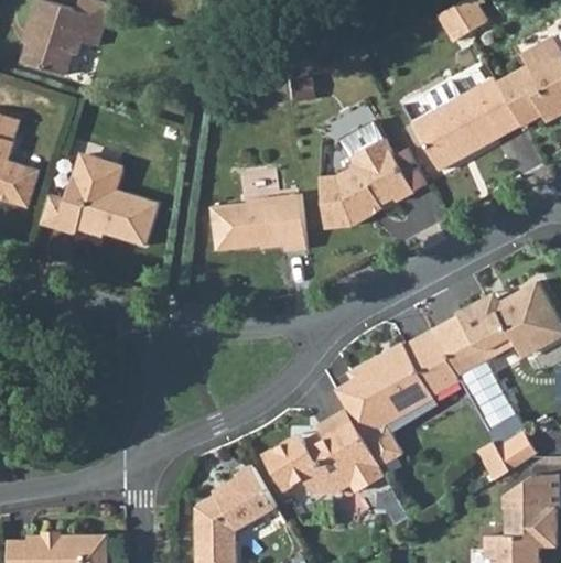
[(31,0),(21,30),(25,32),(23,41),(17,60),(60,73),(68,51),(74,53),(78,40),(94,45),(108,2),(100,0),(75,0),(73,9),(43,0),(31,0)]
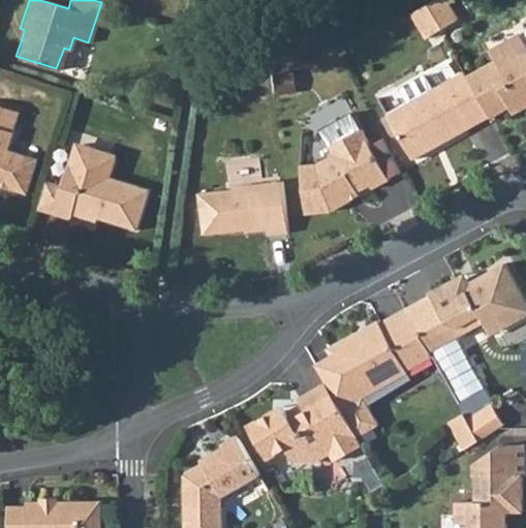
[(431,0),(425,4),(438,28),(453,20),(442,0),(431,0)]
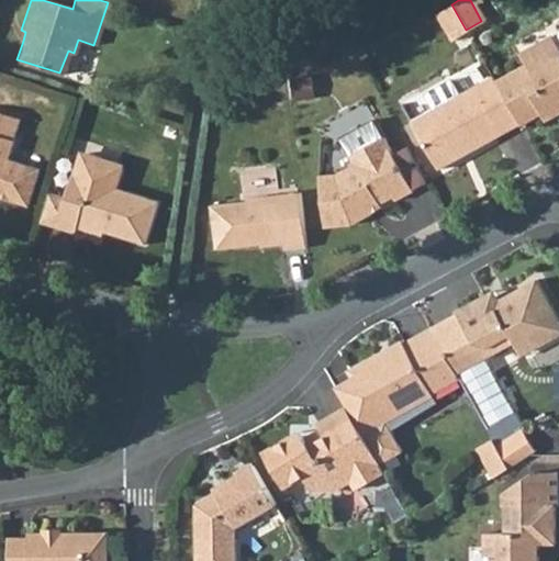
[(451,4),(434,12),(448,40),(466,30),(451,4)]
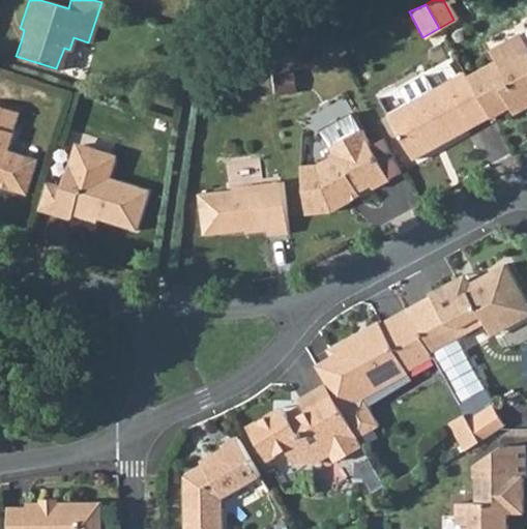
[(466,79),(488,118),(490,120),(508,109),(513,116),(526,108),(526,107),(526,106),(526,105),(526,49),(519,35),(489,53),(494,63),(466,79)]
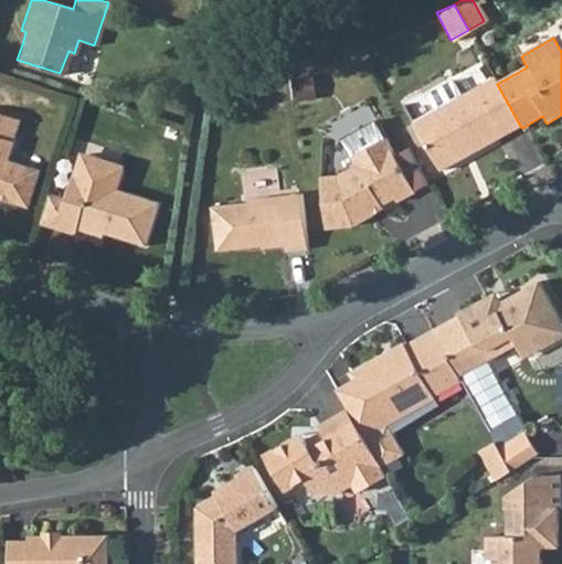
[(494,77),(411,123),(438,171),(520,126),(497,84),(494,77)]
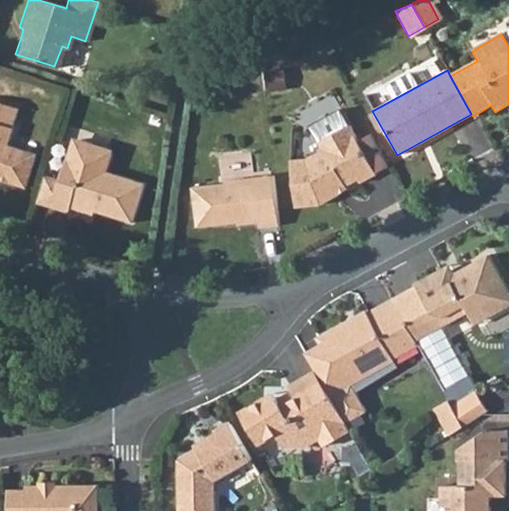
[(0,181),(20,188),(30,155),(2,145),(14,109),(0,104),(0,181)]
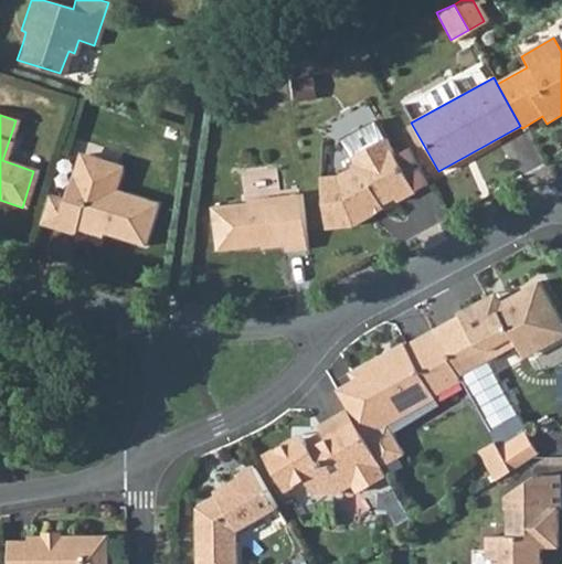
[(315,181),(320,232),(349,229),(364,220),(362,215),(390,201),(393,204),(411,195),(373,126),(340,144),(353,168),(331,180),(315,181)]
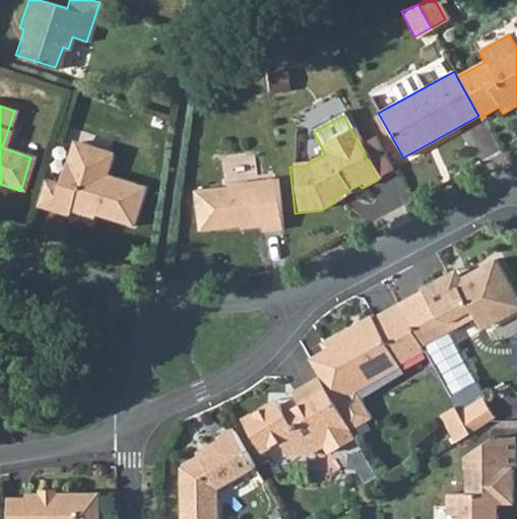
[(43,176),(33,204),(65,215),(66,212),(68,207),(89,214),(127,228),(141,188),(103,175),(108,158),(104,151),(76,141),(68,145),(55,180),(43,176)]
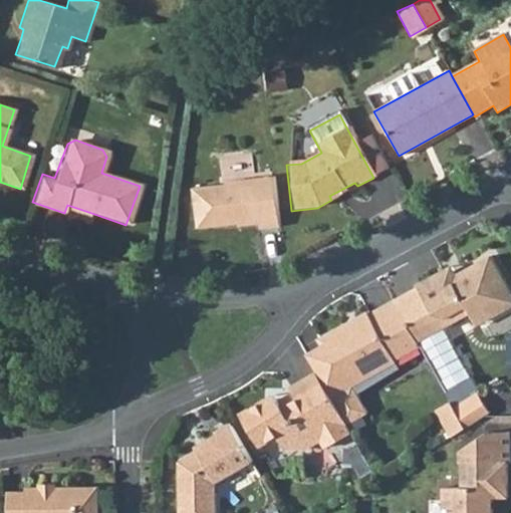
[(269,177),(221,182),(222,185),(189,189),(194,228),(223,225),(223,221),(232,221),(232,226),(253,225),(254,229),(275,226),(269,177)]
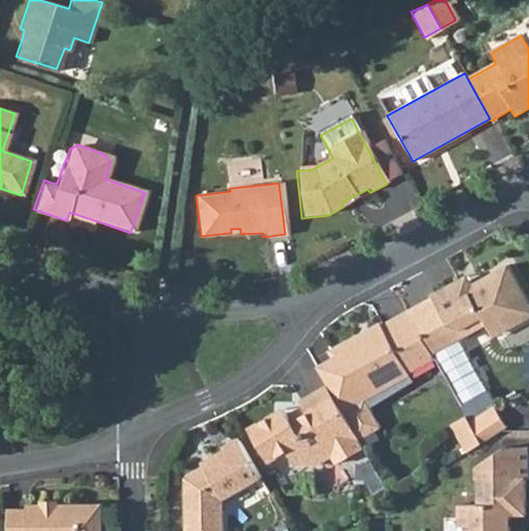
[(68,217),(90,224),(91,219),(70,212),(68,217)]
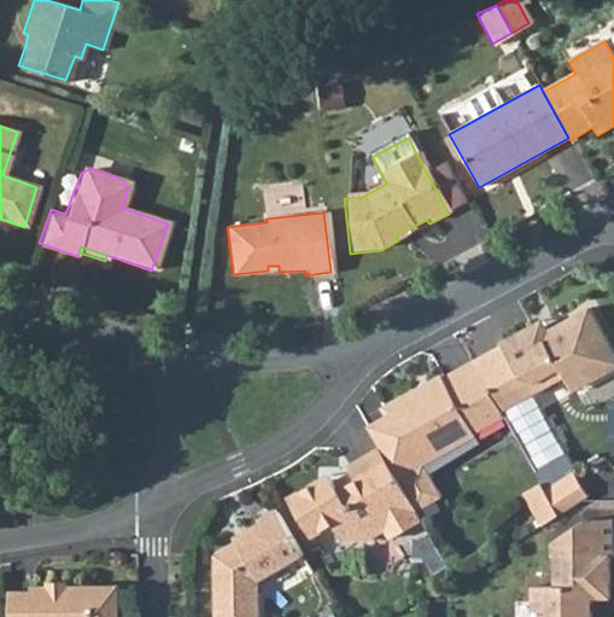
[(473,360),(501,412),(531,396),(536,383),(557,371),(565,384),(578,389),(613,368),(613,360),(586,308),(543,333),(542,337),(522,330),(500,343),(502,344),(473,360)]
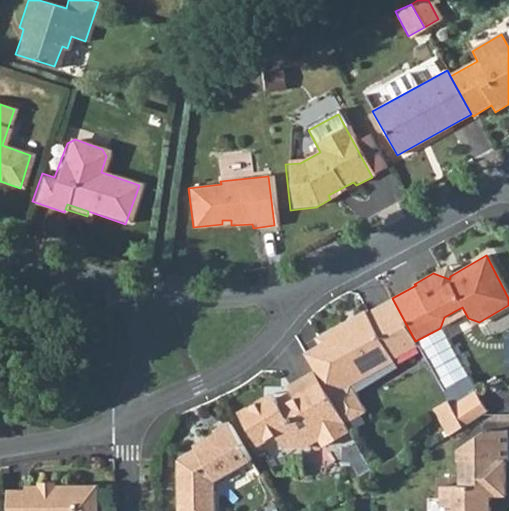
[(319,345),(303,354),(313,370),(344,424),(365,413),(354,394),(398,368),(394,359),(418,346),(415,341),(392,298),(368,312),(367,310),(352,318),(354,321),(345,326),(343,323),(316,338),(319,345)]
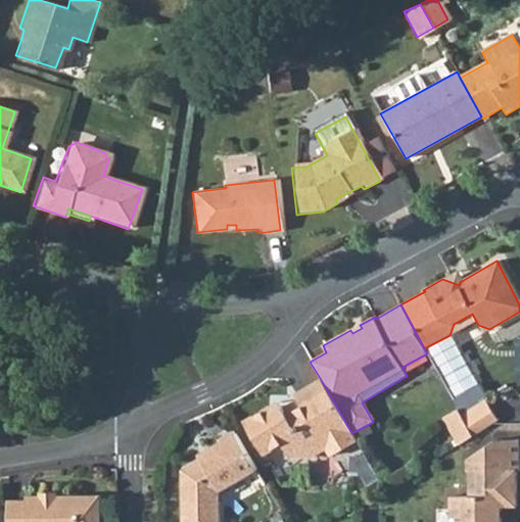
[(270,406),(244,420),(263,452),(280,442),(288,457),(309,456),(309,445),(320,439),(329,453),(355,438),(351,433),(320,378),(293,392),(300,405),(284,412),(280,406),(270,406)]
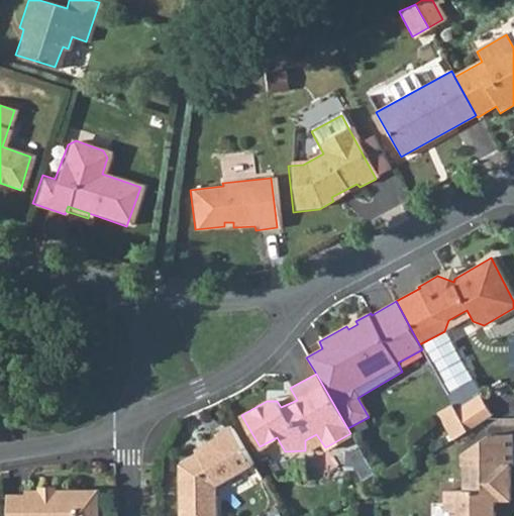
[(472,382),(446,395),(452,405),(454,408),(479,395),(472,382)]
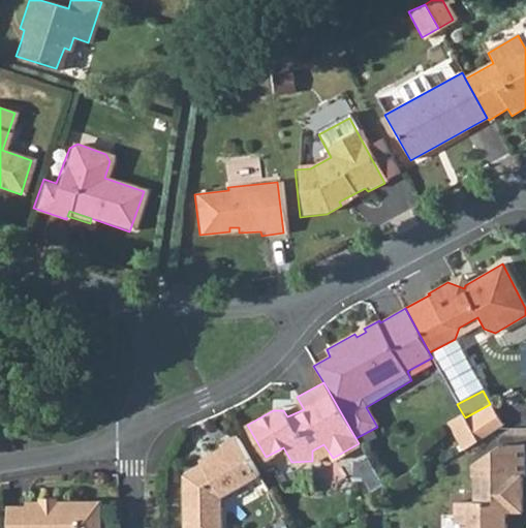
[(465,417),(468,424),(493,409),(490,404),(465,417)]
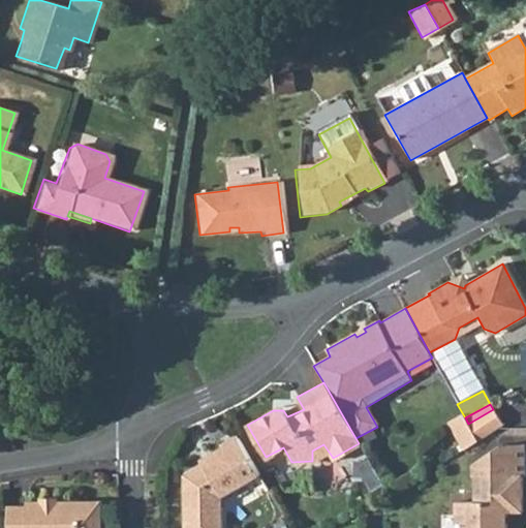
[(468,424),(477,440),(501,426),(493,409),(468,424)]
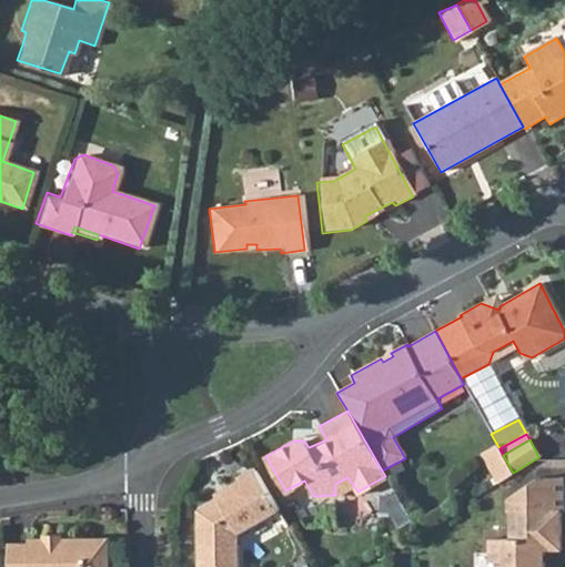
[(483,453),(500,482),(513,473),(503,455),(500,448),(497,445),(483,453)]
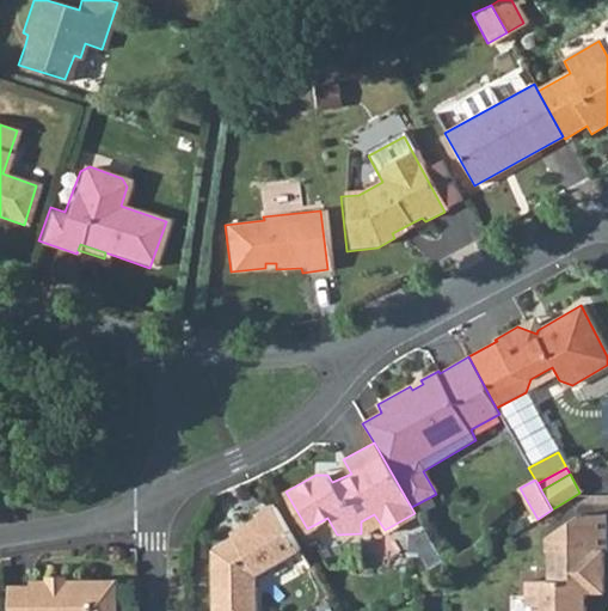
[(270,503),(253,512),(256,517),(238,526),(240,531),(210,550),(209,610),(252,610),(252,576),(298,549),(270,503)]
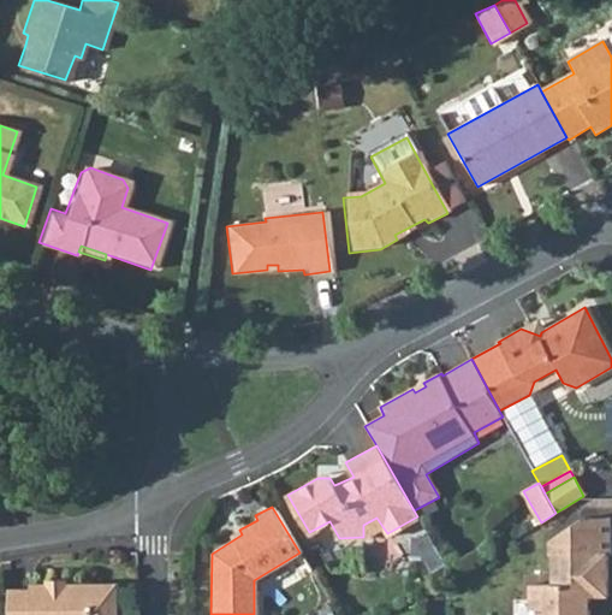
[(611,553),(611,518),(584,519),(551,539),(551,554),(553,554),(553,585),(530,585),(530,614),(587,614),(587,608),(582,609),(582,599),(587,601),(587,596),(610,597),(610,554),(611,553)]
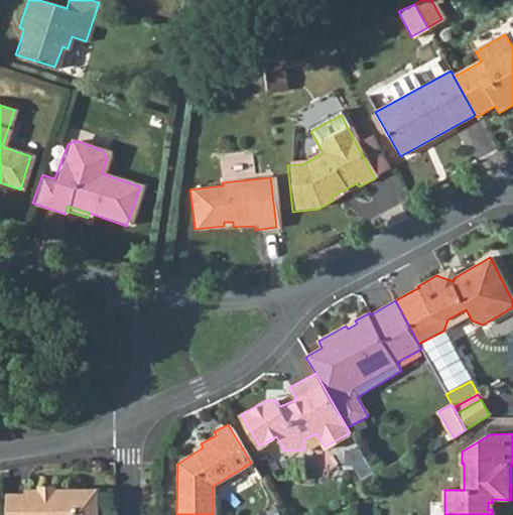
[(7,492),(6,514),(98,514),(98,488),(55,488),(56,491),(41,491),(41,488),(25,488),(25,492),(7,492)]
